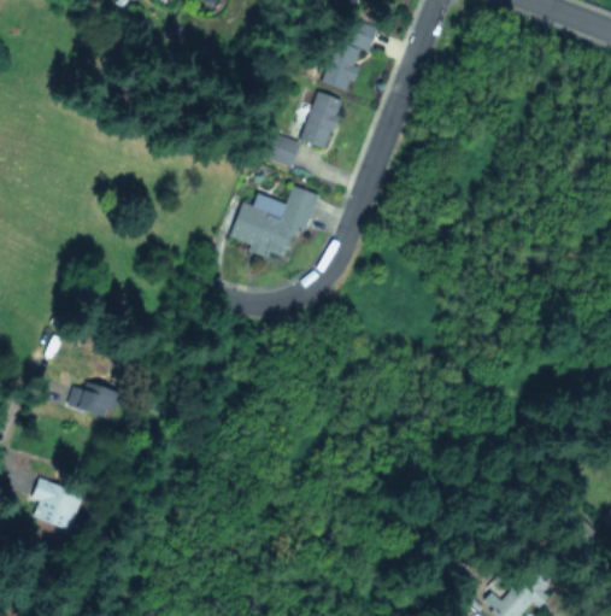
[(351,92),(371,30),(344,21),(323,83),(351,92)]
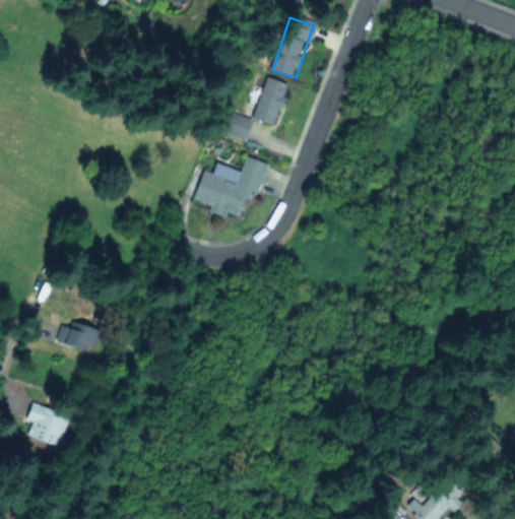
[(253,117),(273,125),(290,85),(269,76),(253,117)]
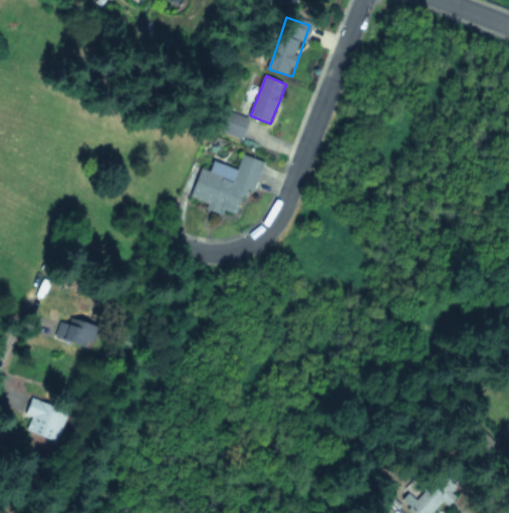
[(249,119),(225,109),(217,129),(241,139),(249,119)]
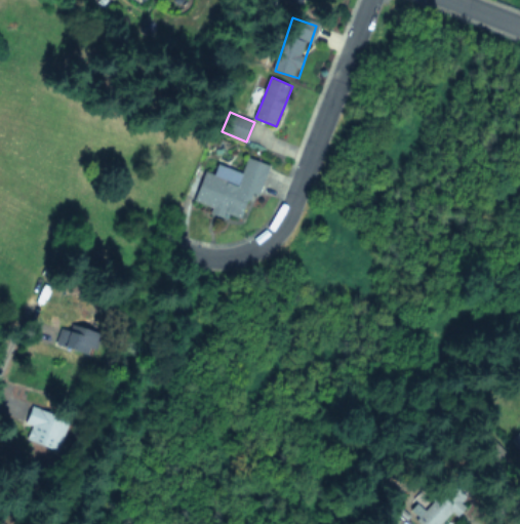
[(218,165),(216,174),(206,171),(196,205),(250,222),(268,164),(249,158),(244,173),(218,165)]
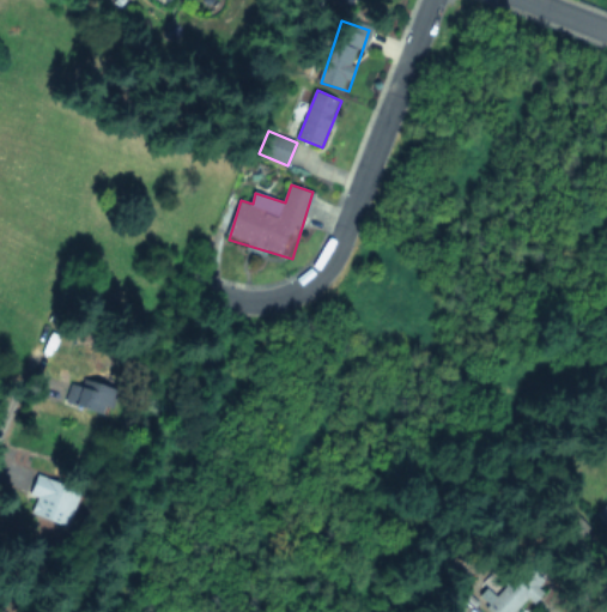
[(78,406),(105,416),(114,392),(86,382),(78,406)]
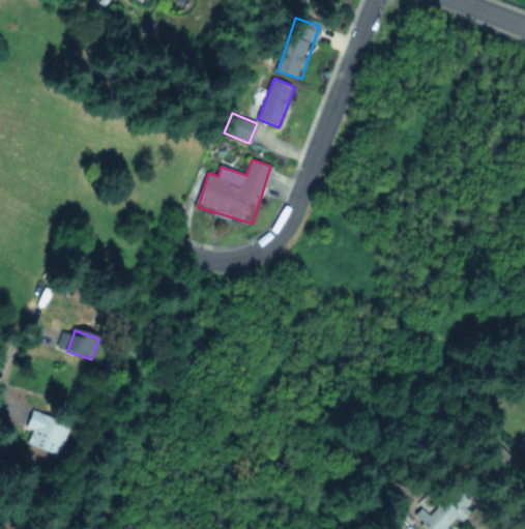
[(25,423),(34,436),(32,438),(45,456),(65,440),(44,410),(25,423)]
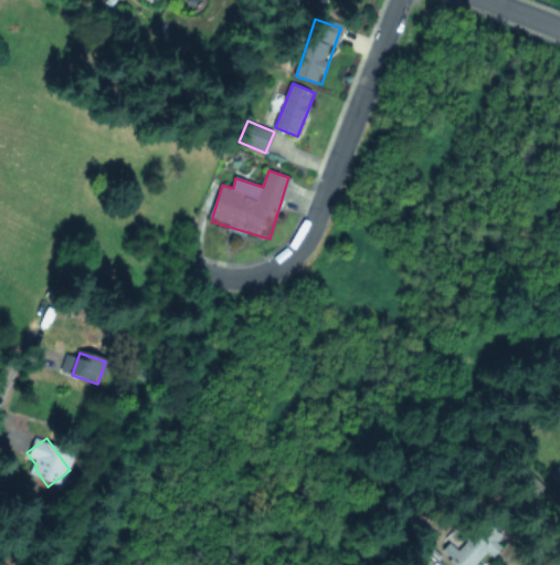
[(477,564),(502,540),(484,524),(450,561),(454,564),(477,564)]
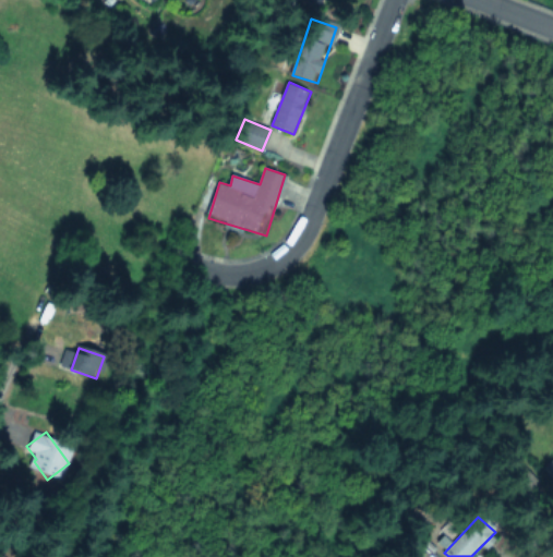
All buildings are outlined.
